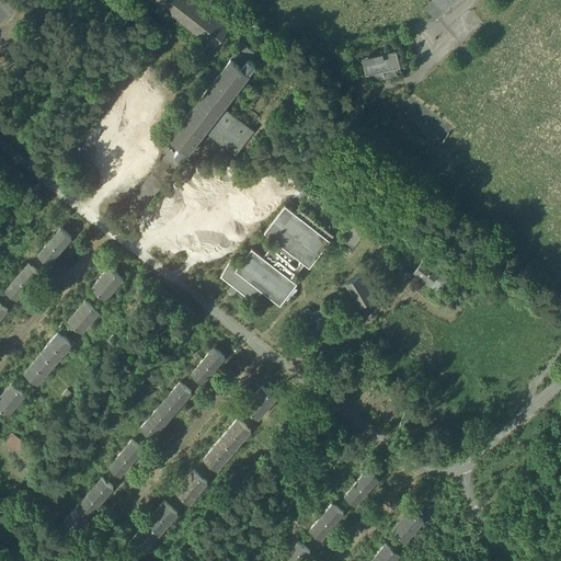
[(147,0),(213,49),(229,29),(191,0),(147,0)]
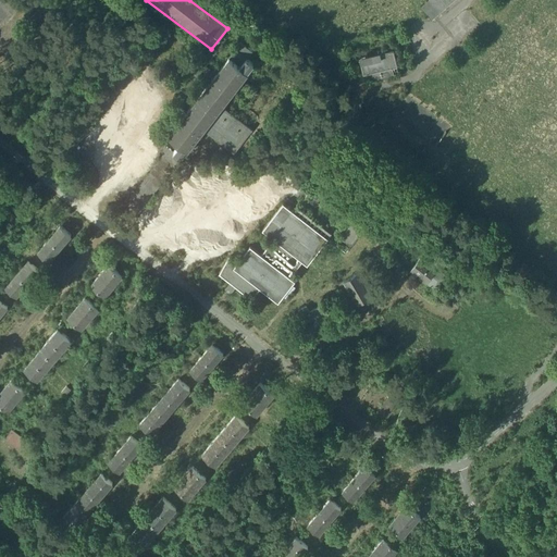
[(433,19),(453,0),(428,0),(421,7),(433,19)]
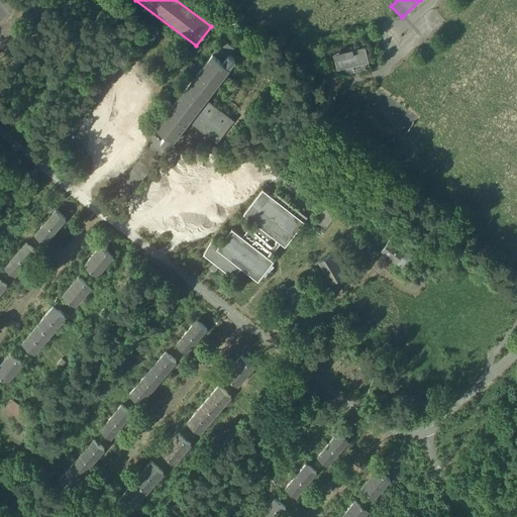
[(196,45),(167,84),(182,96),(210,58),(220,43),(206,32),(196,45)]
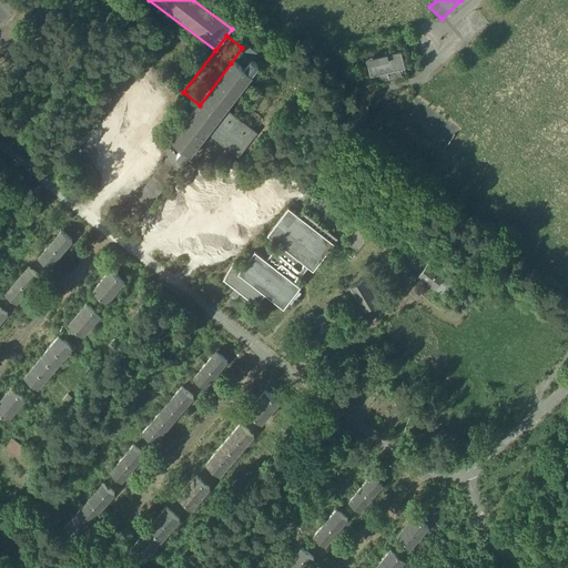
[(259,56),(244,44),(242,48),(231,63),(244,73),(259,56)]
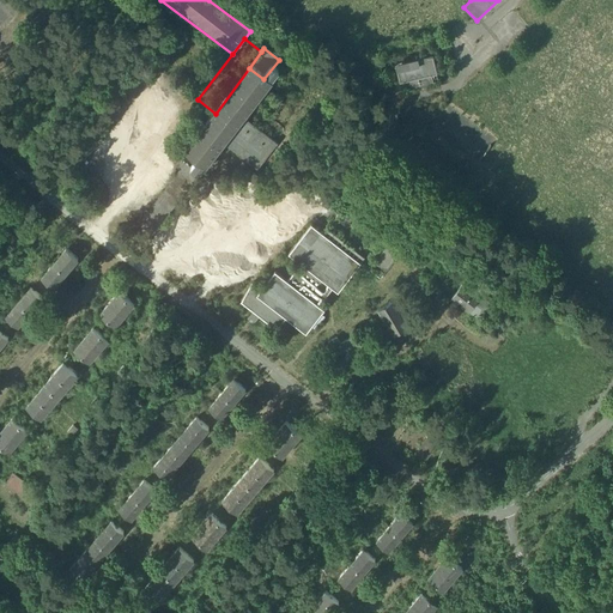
[(439,71),(435,52),(396,61),(401,80),(407,78),(410,86),(435,79),(432,72),(439,71)]
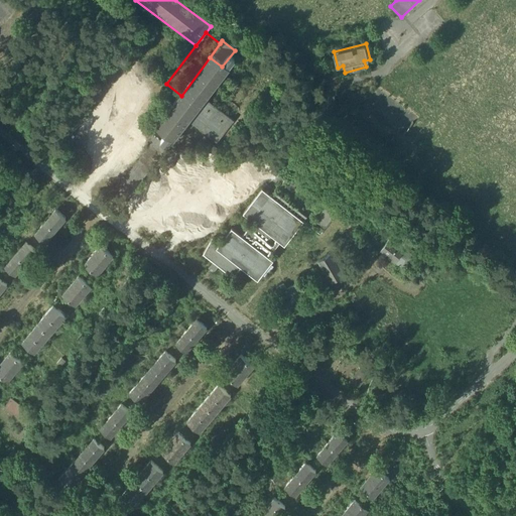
[(222,67),(210,57),(181,96),(154,131),(173,145),(189,124),(208,102),(229,73),(222,67)]
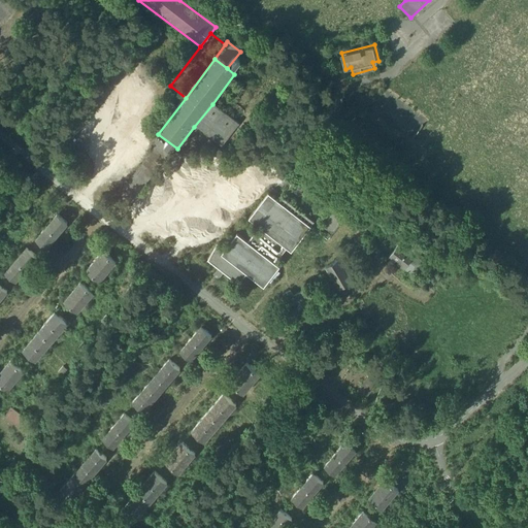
[(194,127),(222,149),(240,125),(212,104),(194,127)]
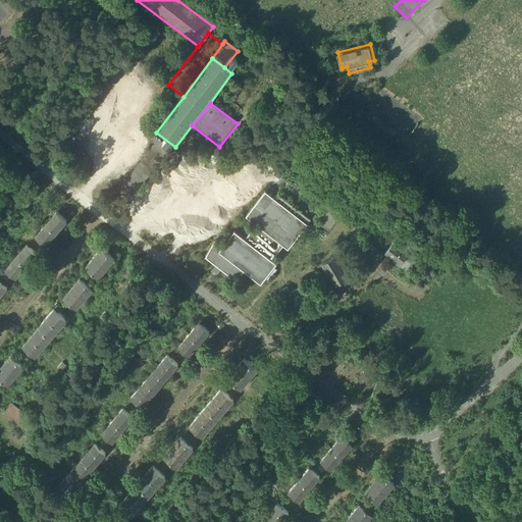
[(159,137),(119,191),(131,199),(170,145),(159,137)]
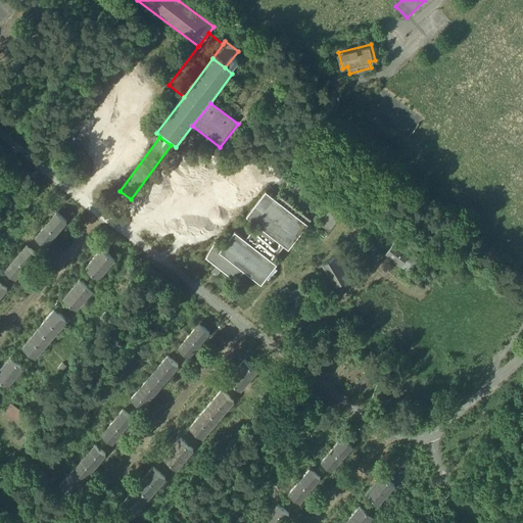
[(217,243),(205,257),(239,283),(246,273),(264,286),(280,266),(275,262),(285,247),(291,251),(314,222),(282,196),(279,200),(270,193),(248,219),(257,227),(247,240),(237,234),(224,249),(217,243)]
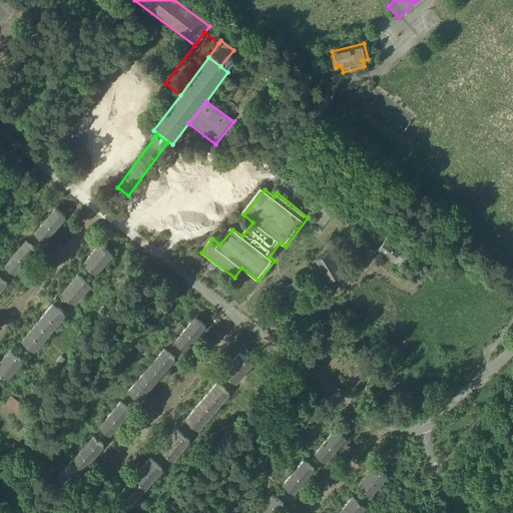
[(54,207),(44,219),(54,228),(64,215),(54,207)]
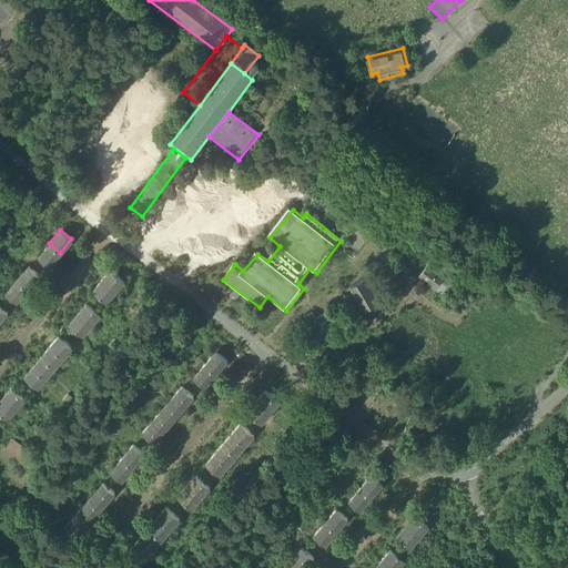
[(60,253),(49,243),(38,257),(49,266),(60,253)]
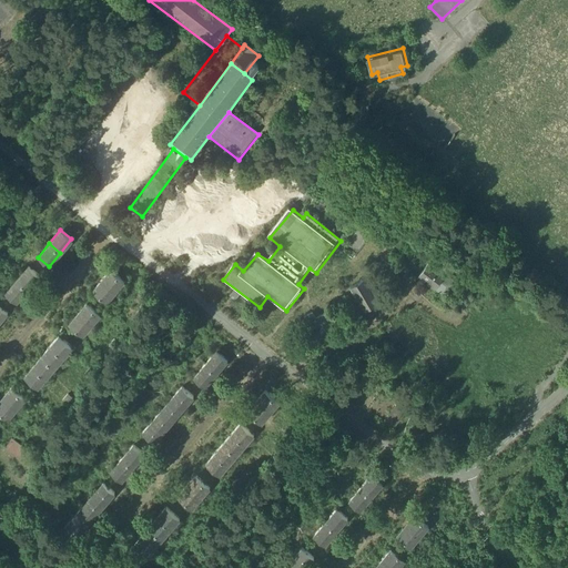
[(442,295),(454,282),(430,262),(419,275),(442,295)]
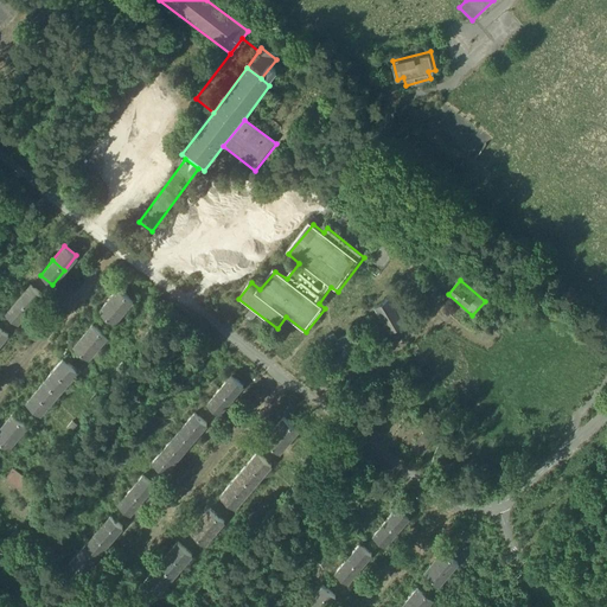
[(42,294),(30,285),(18,299),(30,308),(42,294)]
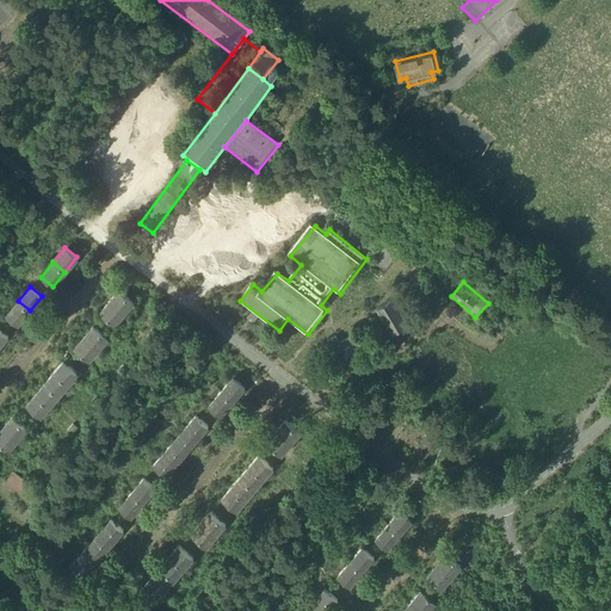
[(134,302),(119,289),(110,301),(124,314),(134,302)]
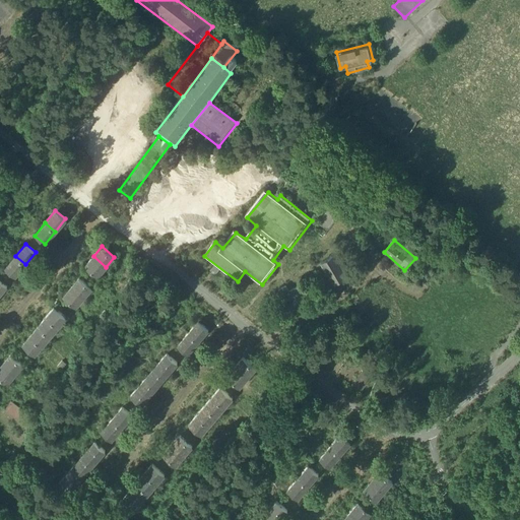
[(333,284),(348,277),(336,252),(321,260),(333,284)]
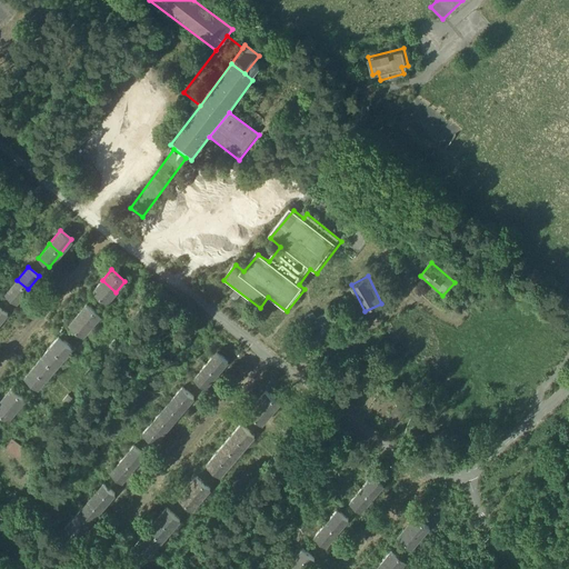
[(28,289),(17,280),(6,293),(17,302),(28,289)]
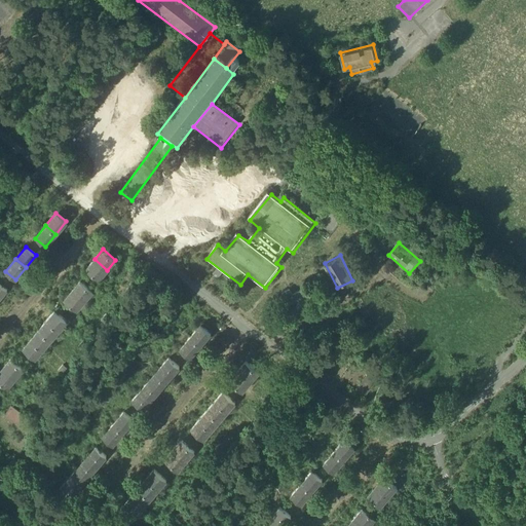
[(107,270),(95,259),(86,268),(99,279),(107,270)]
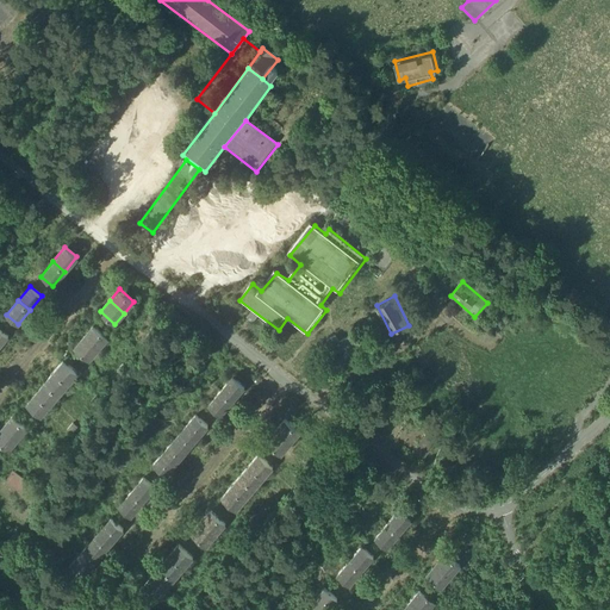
[(107,337),(93,325),(83,336),(98,349),(107,337)]
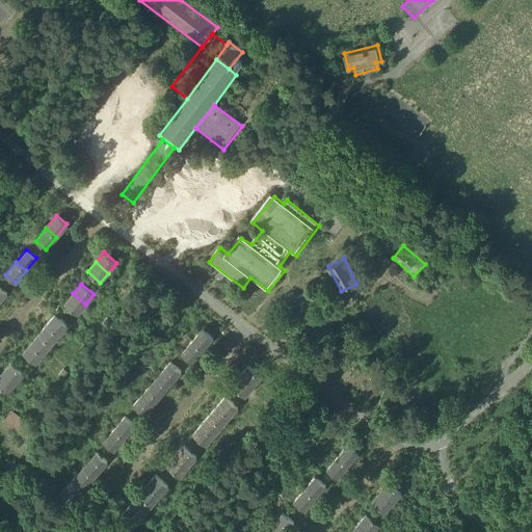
[(85,304),(73,293),(64,303),(77,314),(85,304)]
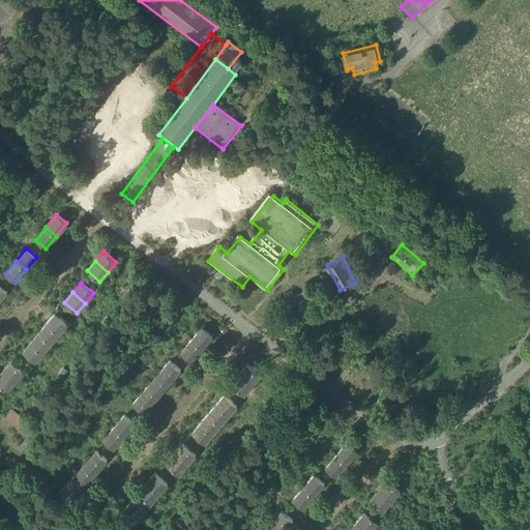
[(67,323),(55,313),(47,323),(59,333),(67,323)]
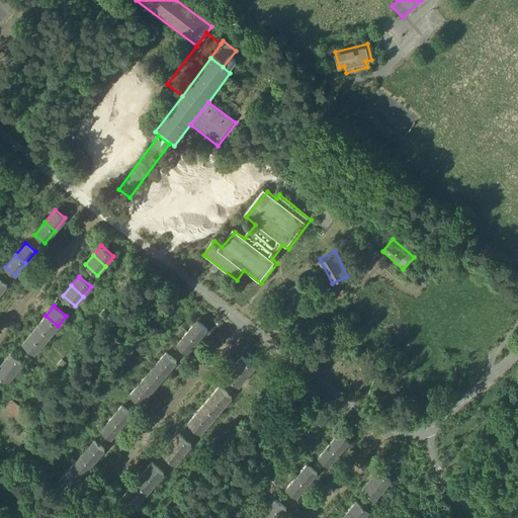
[(46,316),(37,325),(50,335),(58,326),(46,316)]
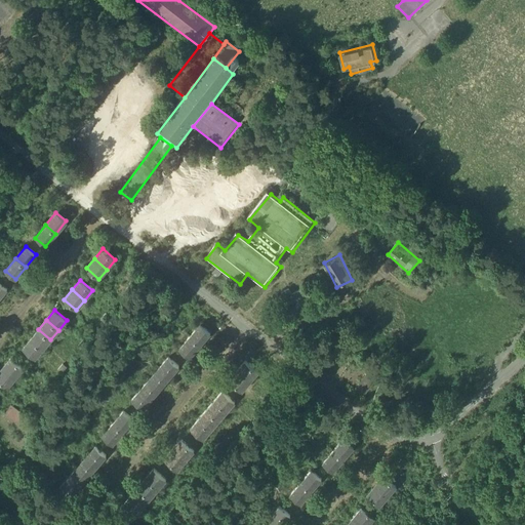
[(210,332),(200,324),(190,336),(200,345),(210,332)]
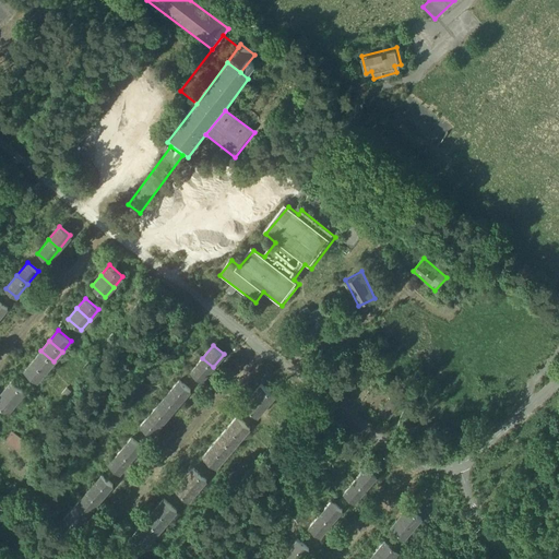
[(54,361),(40,351),(33,360),(46,371),(54,361)]
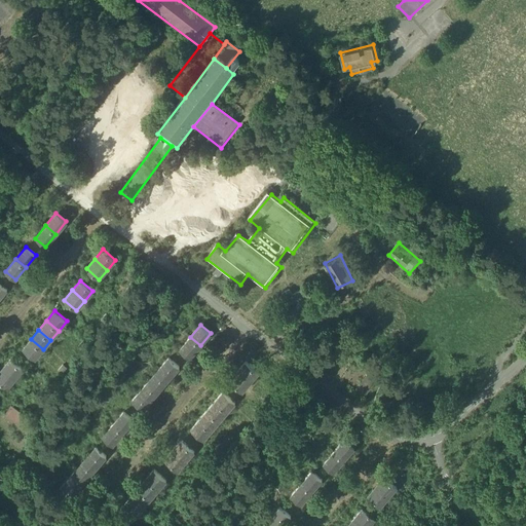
[(190,337),(180,349),(189,358),(200,345),(190,337)]
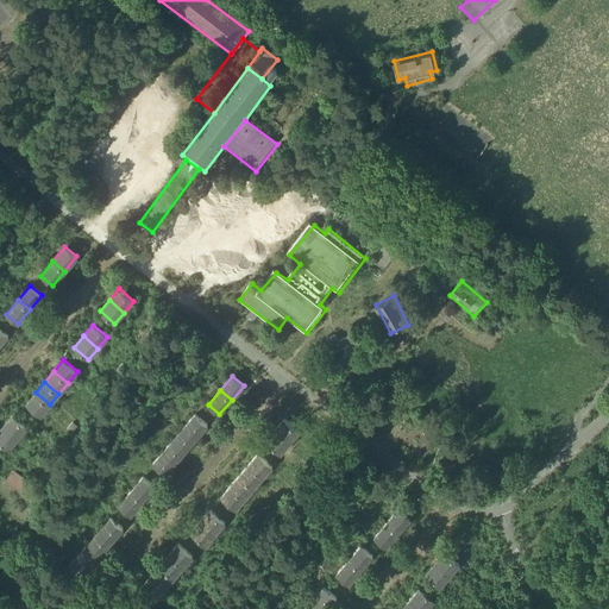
[(50,405),(36,393),(26,403),(41,415),(50,405)]
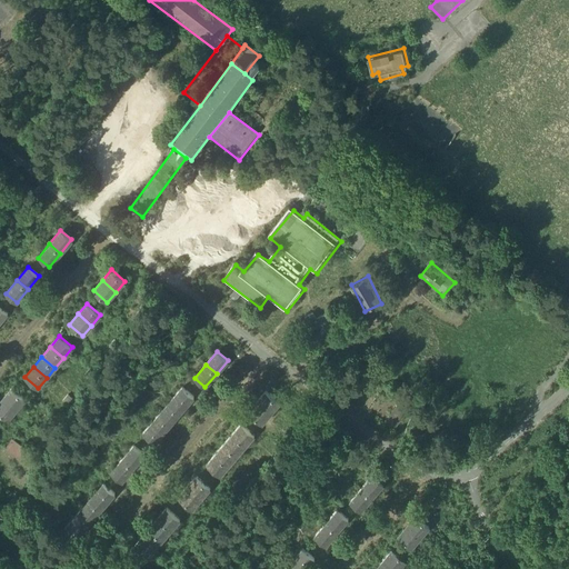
[(25,398),(11,387),(2,398),(16,409),(25,398)]
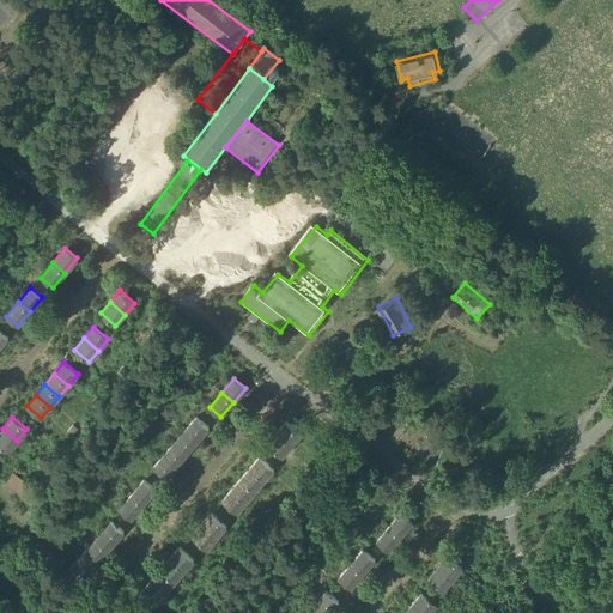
[(208,428),(196,418),(186,430),(198,439),(208,428)]
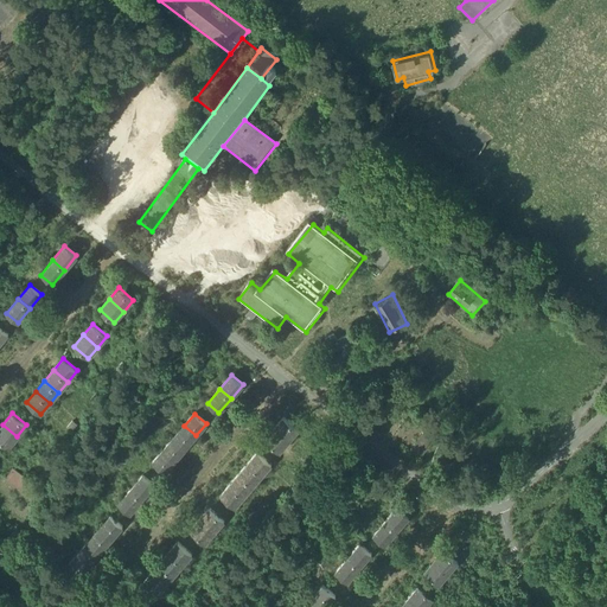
[(283,416),(274,428),(288,440),(298,429),(283,416)]
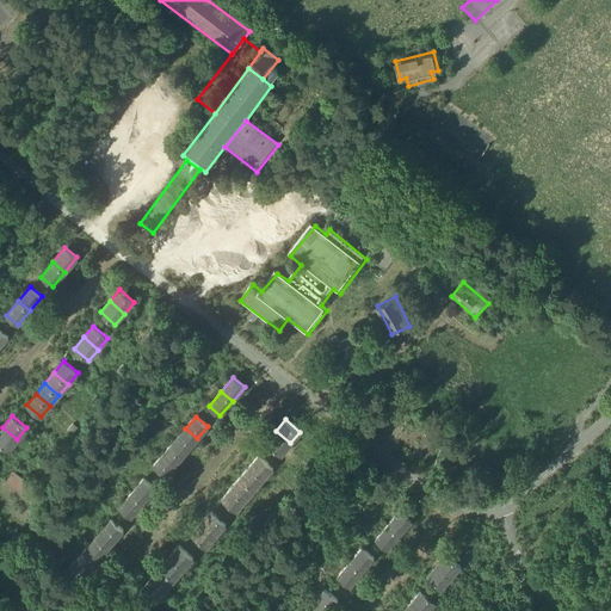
[(17,439),(2,427),(0,430),(0,444),(7,450),(17,439)]
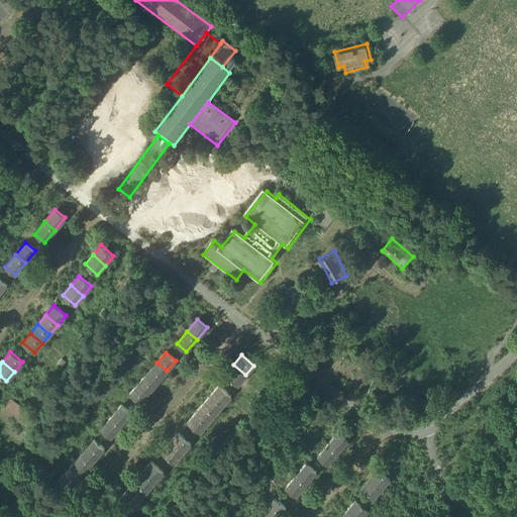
[(167,371),(157,363),(147,373),(158,382),(167,371)]
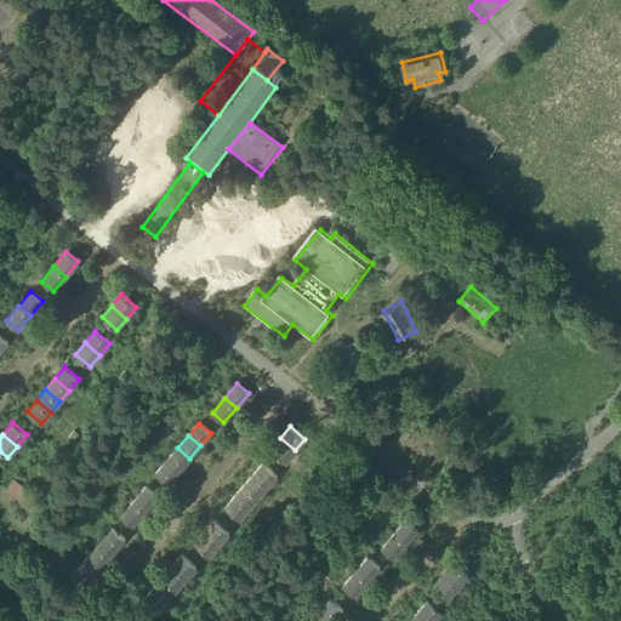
[(295,450),(280,438),(269,450),(285,462),(295,450)]
